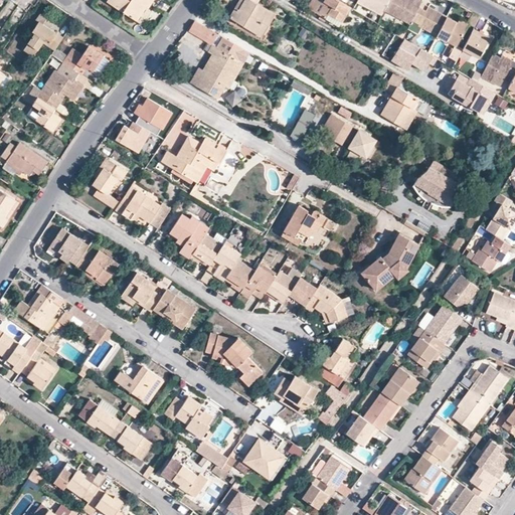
[(147,0),(148,0),(151,2),(152,0),(106,0),(107,0),(135,19),(144,6),(147,0)]
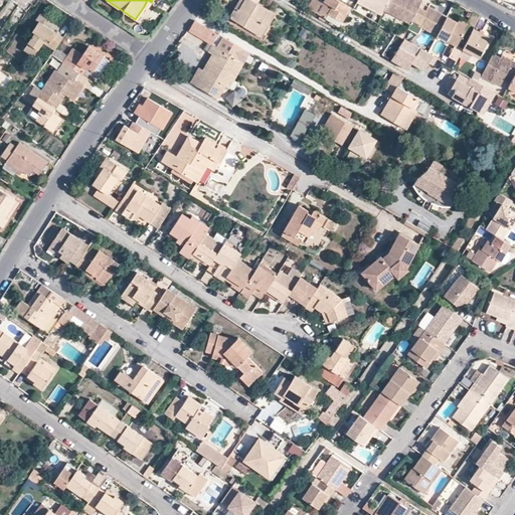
[(269,24),(270,25),(275,14),(256,3),(258,0),(243,0),(238,10),(234,8),(231,14),(256,30),(258,30),(262,20),(269,24)]
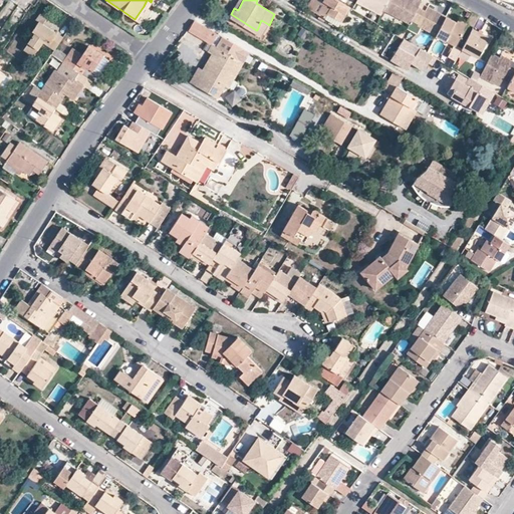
[(238,0),(234,8),(238,10),(243,0),(238,0)]
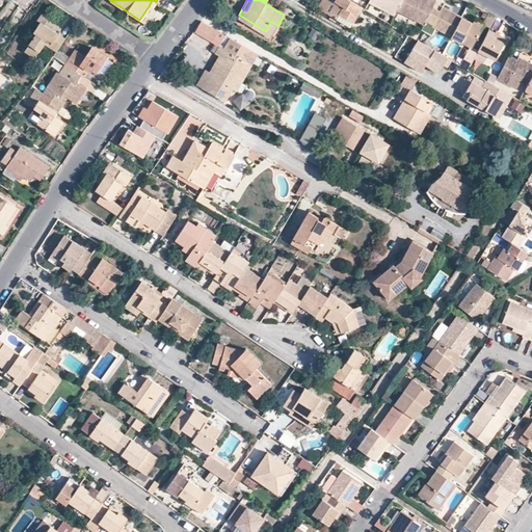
[(324,0),(319,8),(336,19),(339,14),(352,21),(361,7),(348,0),(324,0)]
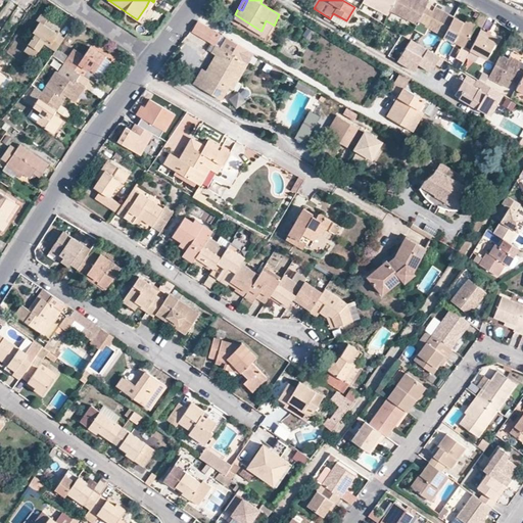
[(362,0),(361,3),(386,16),(391,8),(394,0),(362,0)]
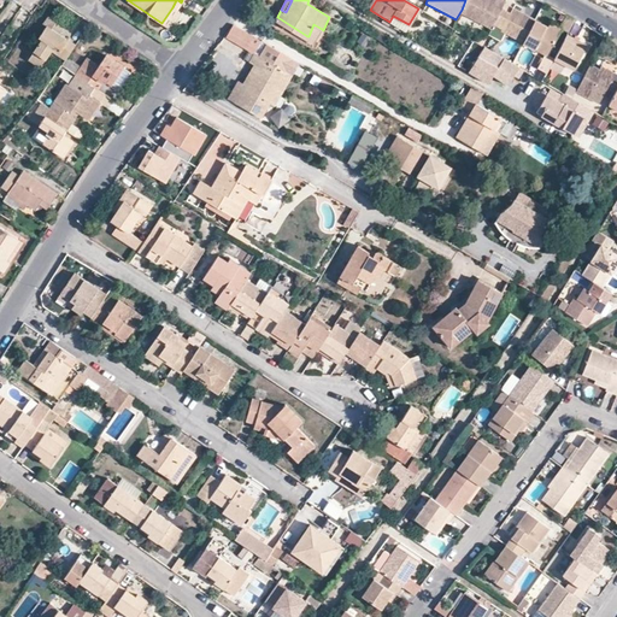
[(465,0),(462,10),(492,27),(493,23),(503,7),(505,1),(505,0),(465,0)]
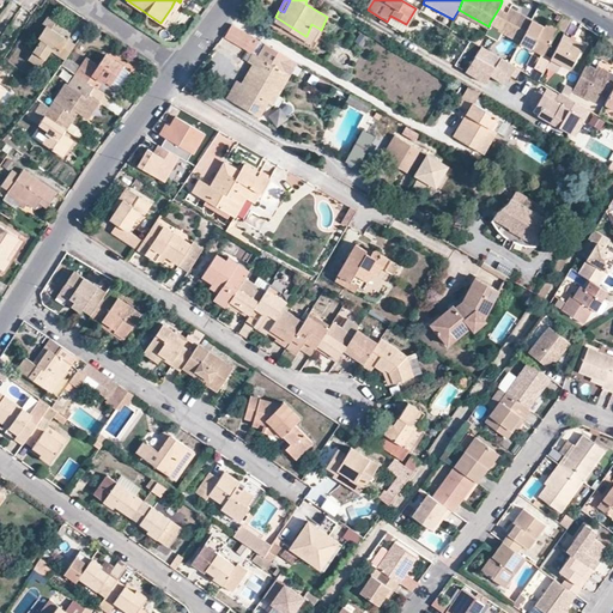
[(502,1),(499,7),(508,12),(510,6),(502,1)]
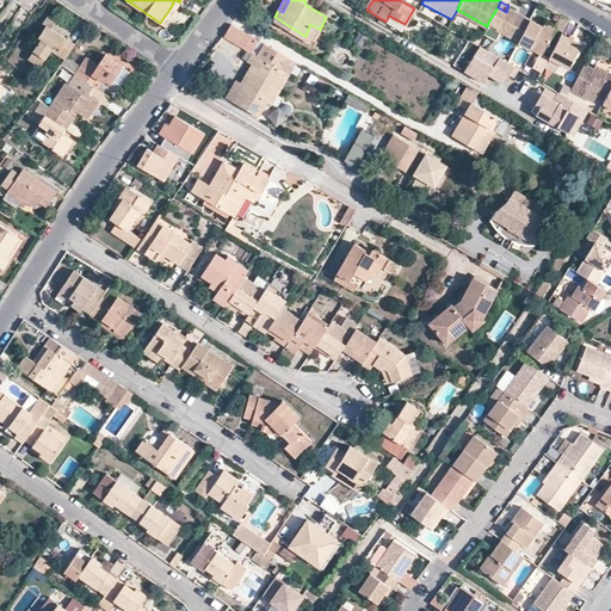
[(498,7),(488,23),(498,29),(497,31),(518,42),(531,18),(508,6),(506,12),(498,7)]
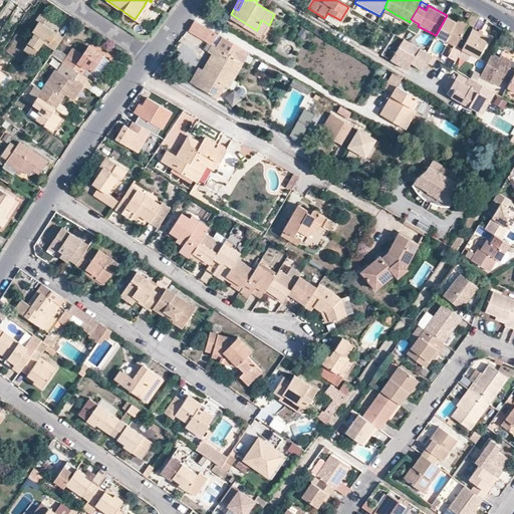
[(479,16),(470,12),(465,23),(473,27),(479,16)]
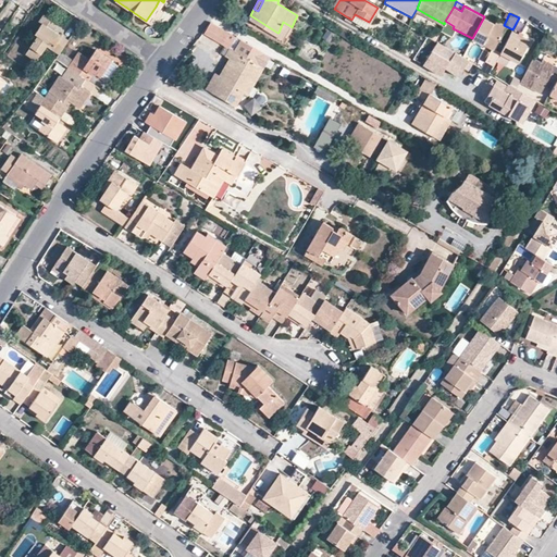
[(52,49),(61,36),(52,31),(57,23),(44,14),(38,22),(40,24),(35,34),(37,36),(26,53),(36,61),(46,45),(52,49)]
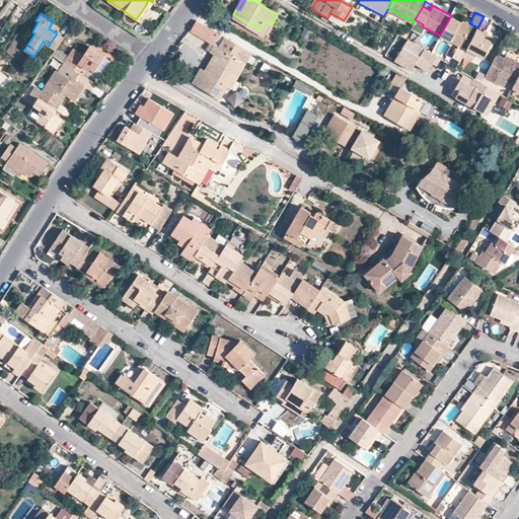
[(330,13),(327,18),(341,26),(344,20),(330,13)]
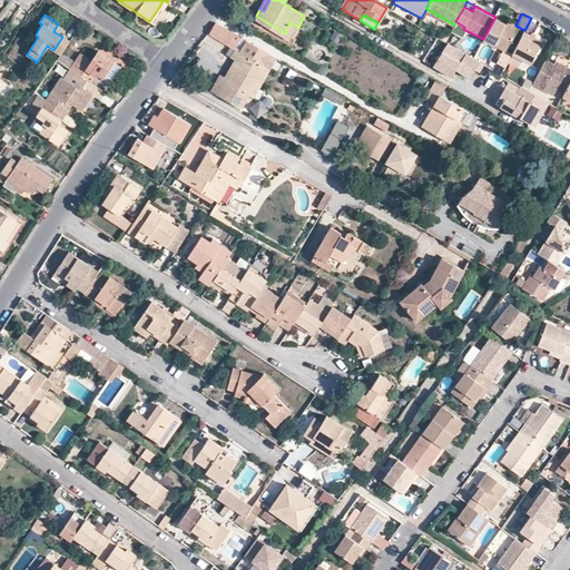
[(292,38),(284,33),(256,16),(254,19),(290,40),(292,38)]
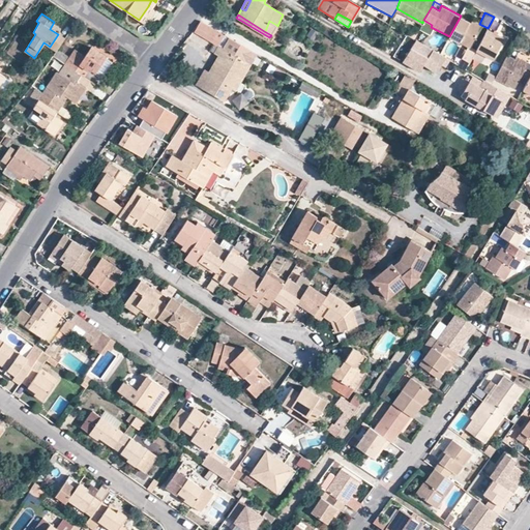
[(475,50),(476,50),(471,47),(481,27),(461,16),(449,36),(469,46),(462,58),(469,62),(475,50)]
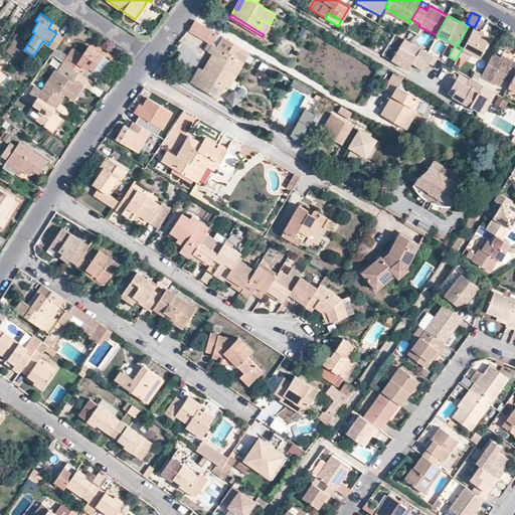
[(264,34),(270,25),(269,24),(262,20),(258,30),(256,30),(264,34)]
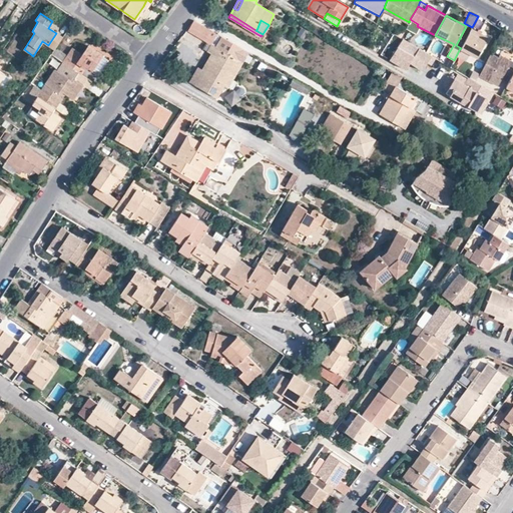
[(189,31),(212,44),(214,46),(220,36),(194,21),(189,31)]
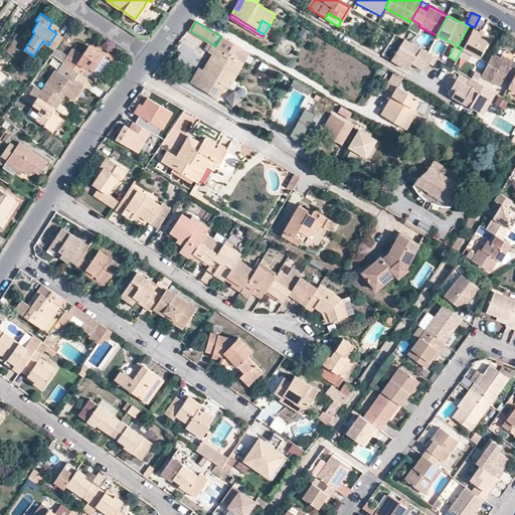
[(402,38),(406,30),(399,27),(396,34),(402,38)]
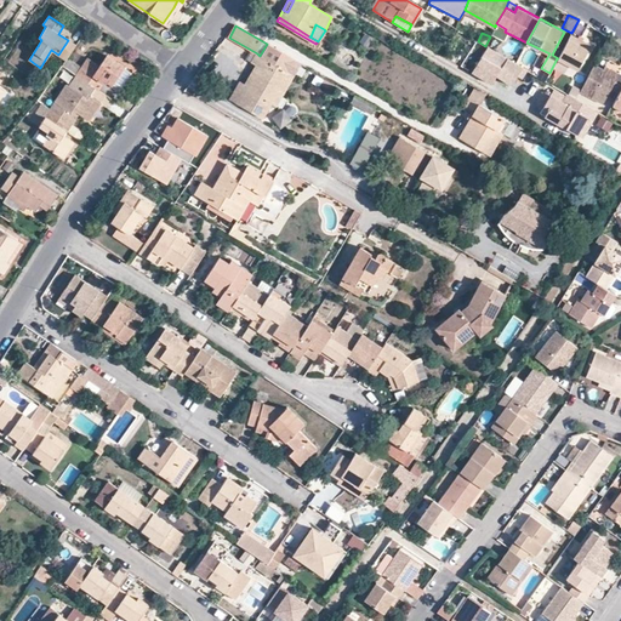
[(570,34),(558,58),(557,58),(577,69),(591,45),(570,34)]
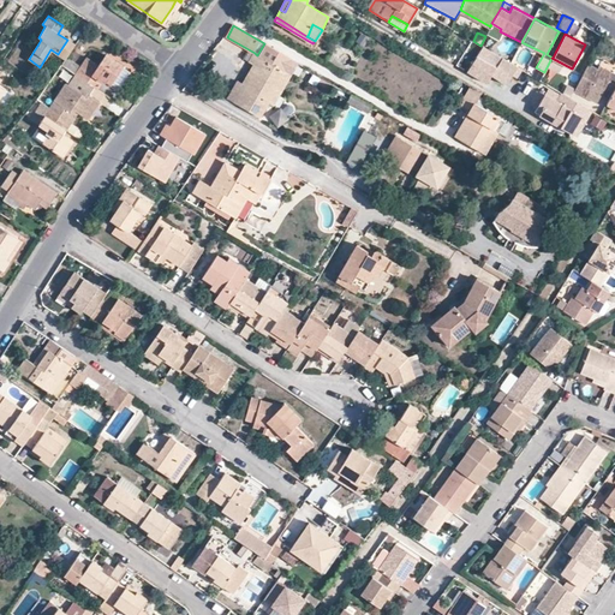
[(75,45),(67,40),(58,54),(65,60),(67,57),(75,45)]
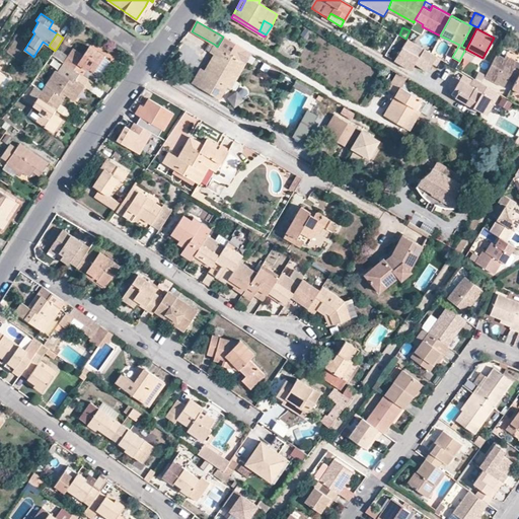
[(201,68),(192,83),(219,98),(226,86),(241,60),(239,59),(243,52),(245,49),(223,36),(217,47),(215,45),(210,52),(213,54),(214,54),(216,56),(207,72),(204,70),(201,68)]
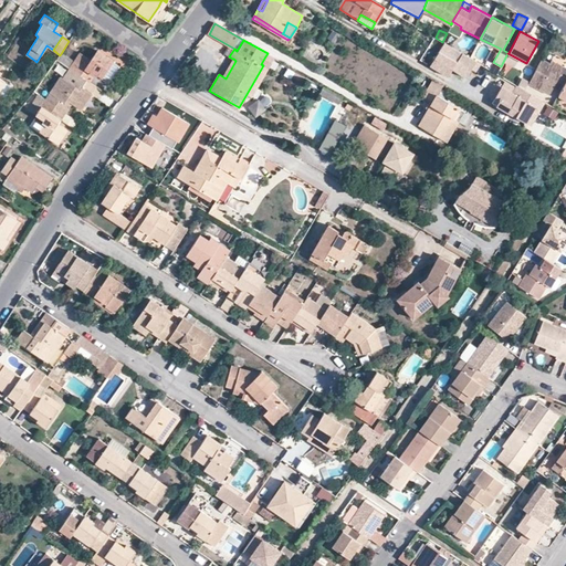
[(443,42),(430,65),(448,76),(452,69),(462,53),(443,42)]
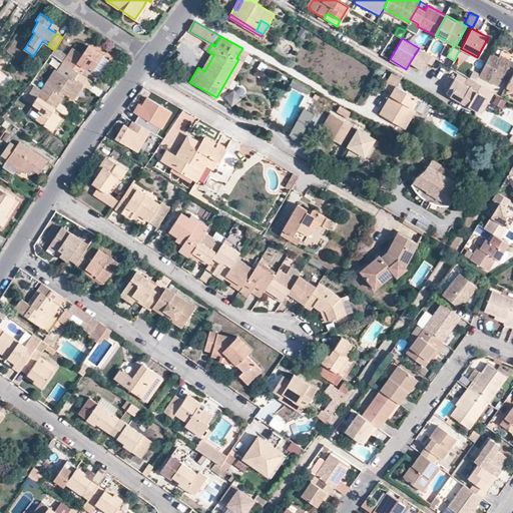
[(62,62),(80,74),(86,65),(92,70),(102,55),(87,45),(81,54),(72,47),(67,55),(62,62)]
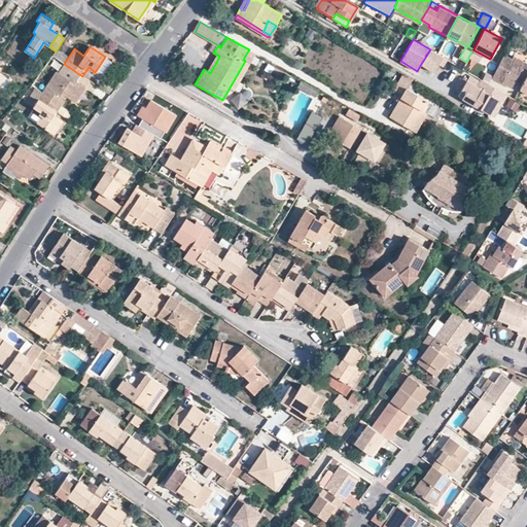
[(56,51),(53,56),(64,64),(69,57),(58,48),(56,51)]
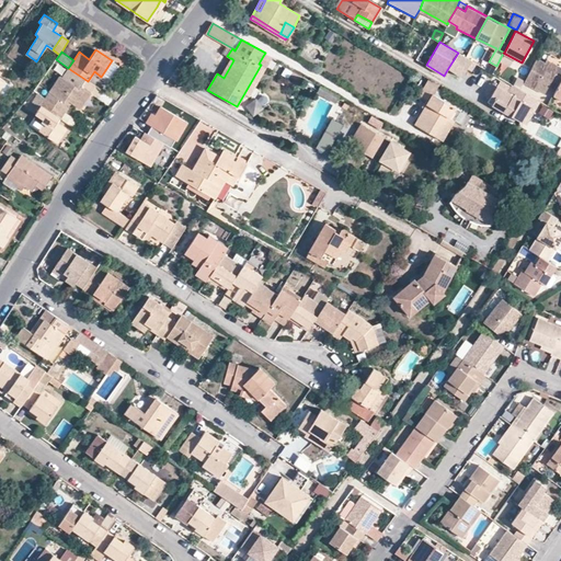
[(275,59),(265,53),(263,56),(273,63),(275,59)]
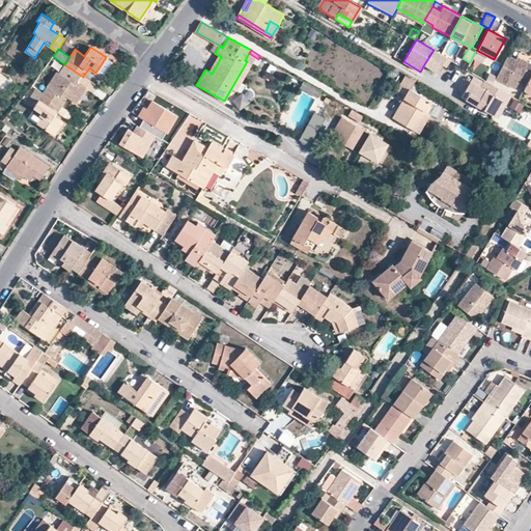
[(434,50),(424,64),(435,72),(444,56),(434,50)]
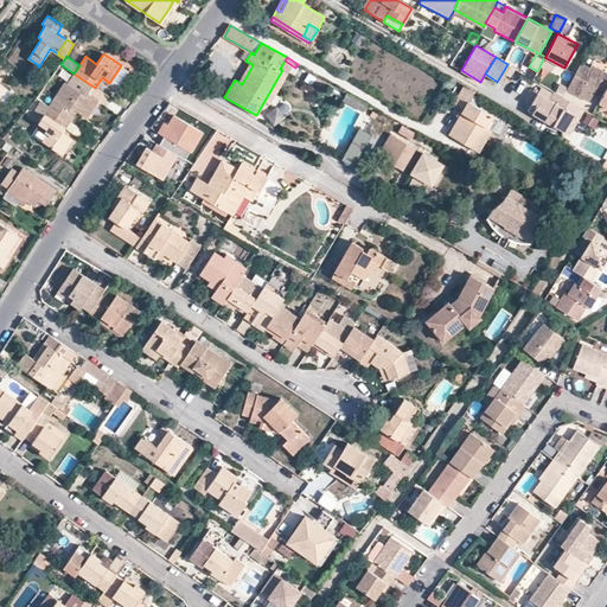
[(249,63),(238,82),(242,84),(253,65),(250,63),(249,63)]
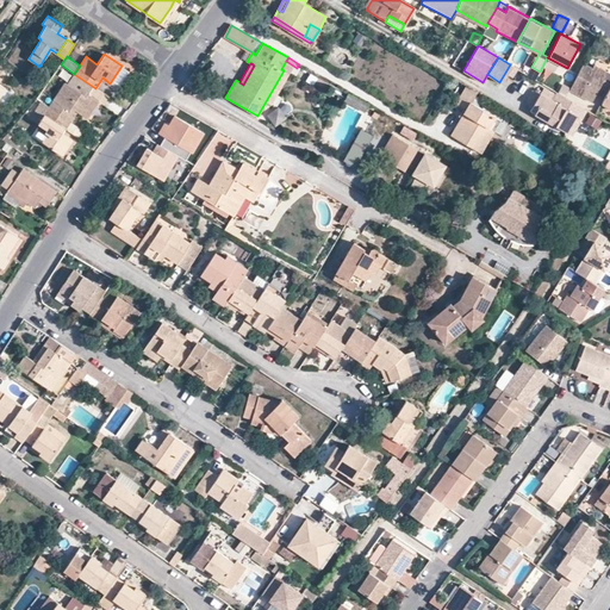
[(74,74),(61,64),(57,69),(70,79),(74,74)]
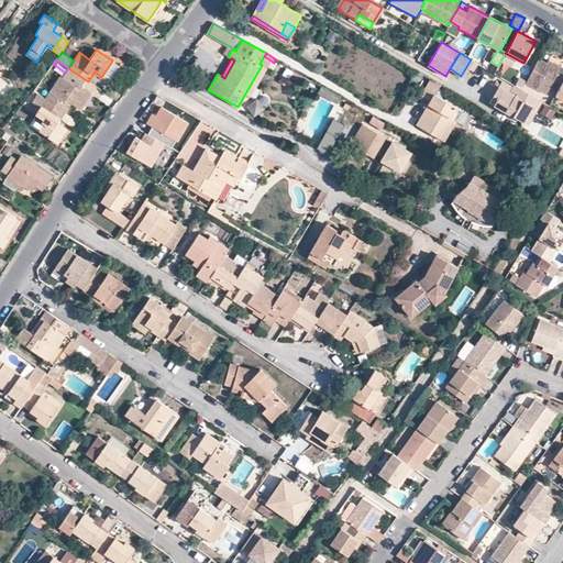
[(119,65),(112,61),(101,77),(109,81),(119,65)]
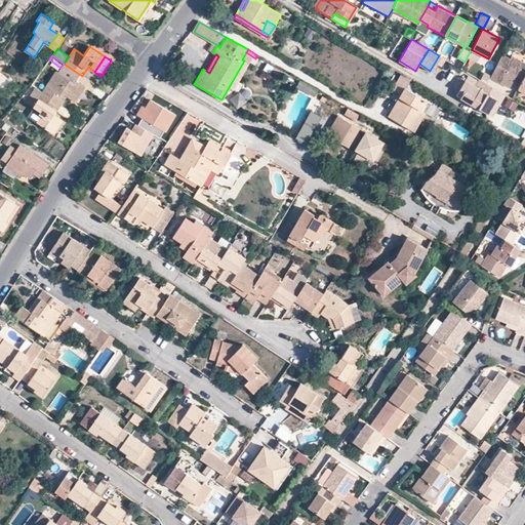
[(519,66),(510,61),(501,56),(490,78),(510,88),(516,76),(523,79),(524,75),(524,65),(521,63),(519,66)]
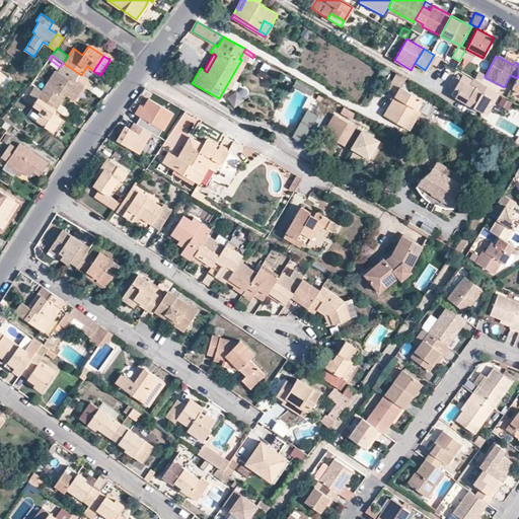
[(172,72),(187,80),(194,69),(186,65),(188,61),(180,57),(172,72)]
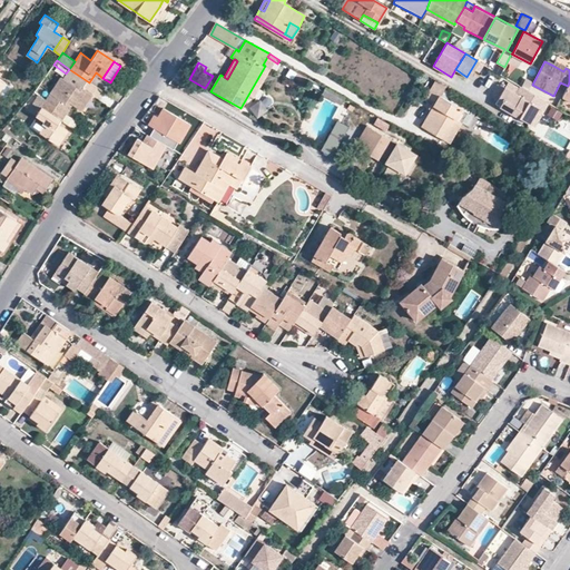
[(556,62),(553,66),(563,71),(566,68),(556,62)]
